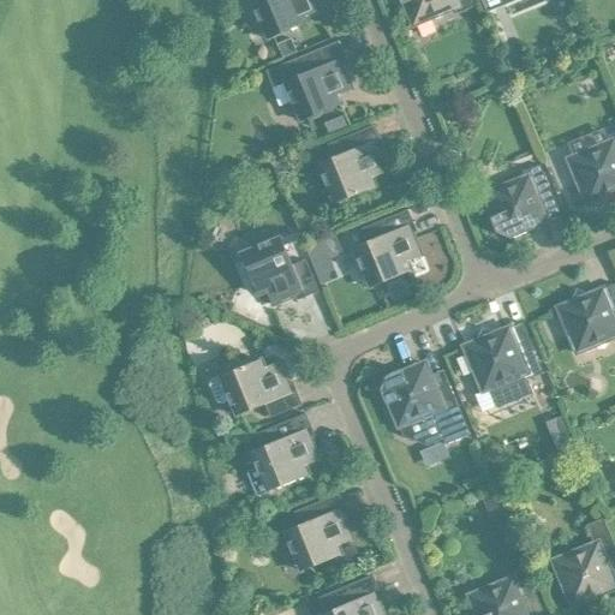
[(251,0),(268,39),(308,22),(303,13),(317,7),(314,0),(251,0)]
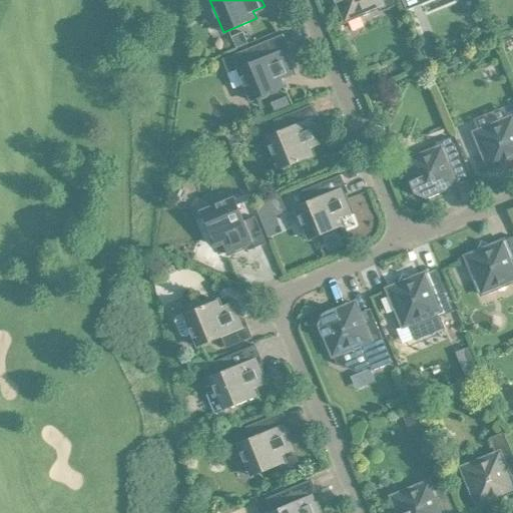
[(392,0),(332,0),(343,24),(379,9),(380,11),(394,5),(392,0)]
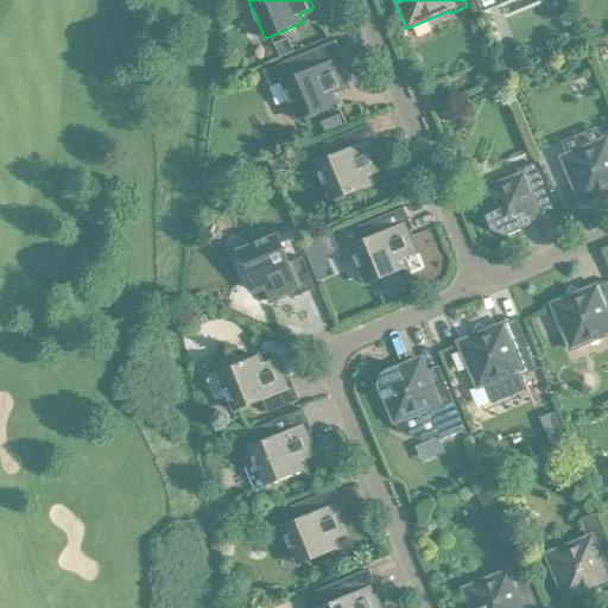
[(474,0),(479,10),(501,0),(474,0)]
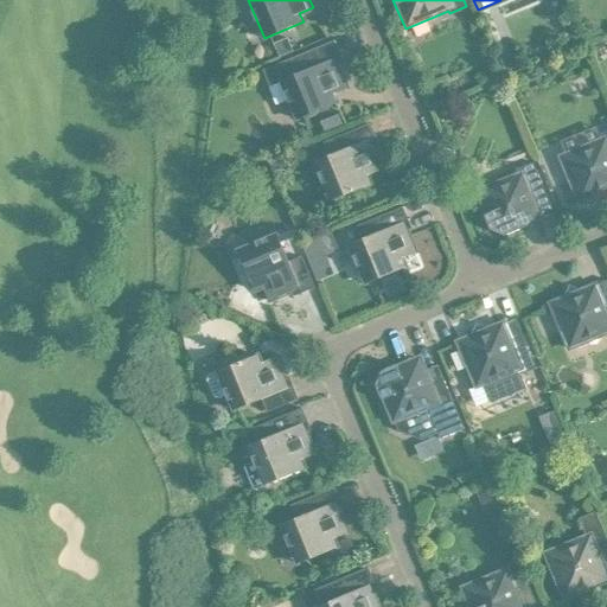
[(285,78),(281,80),(296,120),(336,103),(332,95),(346,89),(333,59),(339,57),(332,40),(279,63),(285,78)]
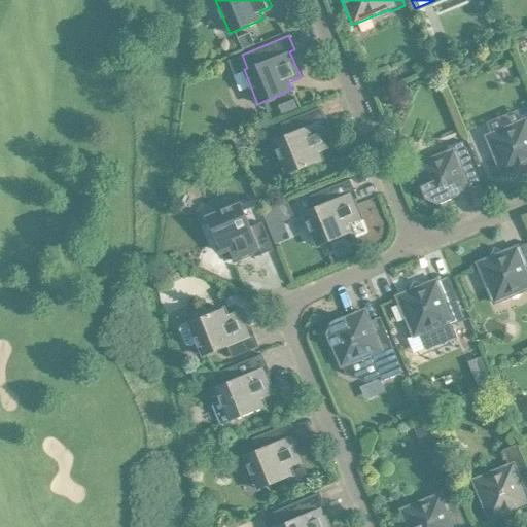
[(277,105),(281,115),(296,109),(292,99),(277,105)]
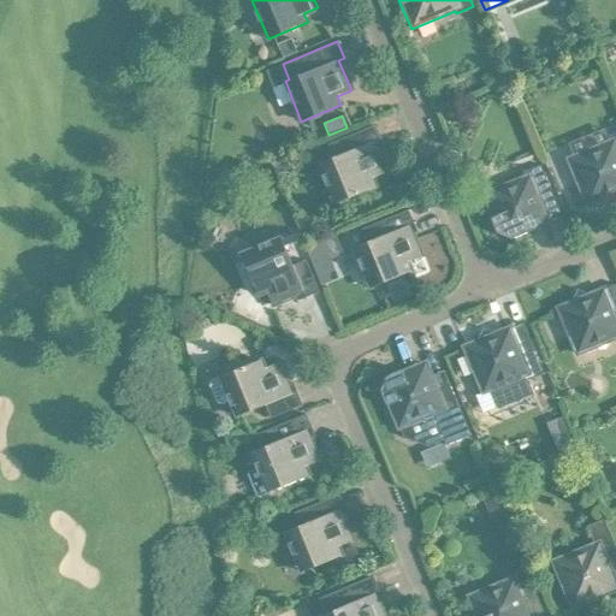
[(378,141),(372,125),(327,144),(332,158),(319,164),(336,203),(374,187),(371,178),(385,172),(373,142),(378,141)]
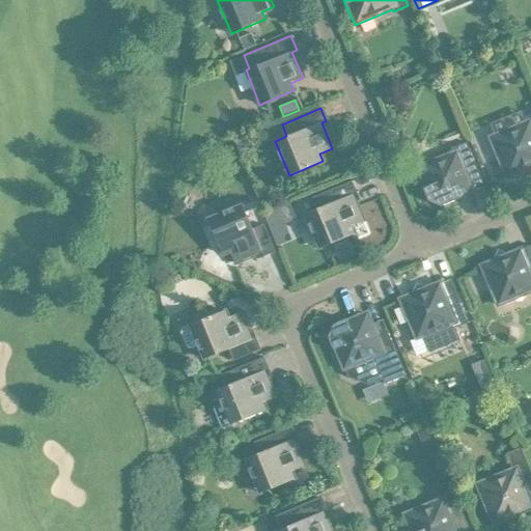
[(504,179),(521,173),(529,176),(530,170),(530,114),(523,118),(524,120),(486,136),(504,179)]
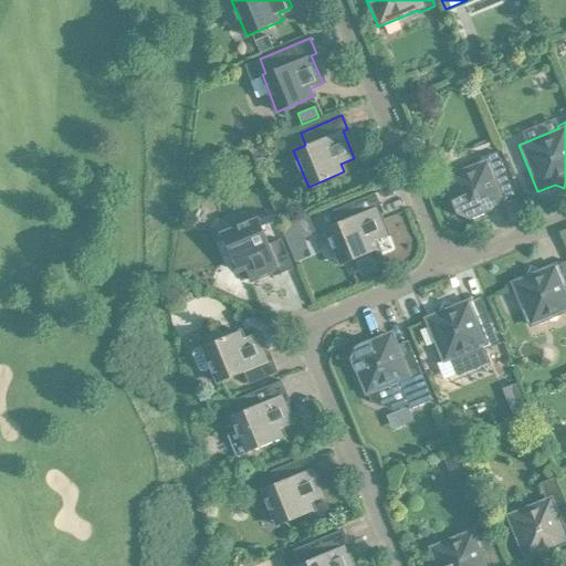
[(457,215),(469,220),(505,205),(500,189),(510,186),(495,152),(480,158),(481,160),(441,177),(457,215)]
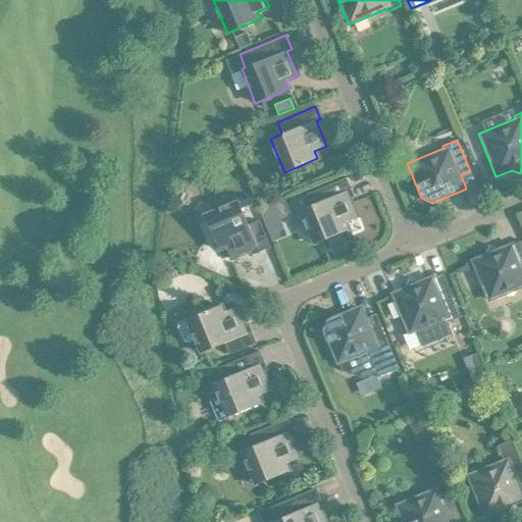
[(300,210),(314,244),(348,229),(345,222),(356,217),(346,192),(351,190),(346,177),(306,194),(311,205),(300,210)]
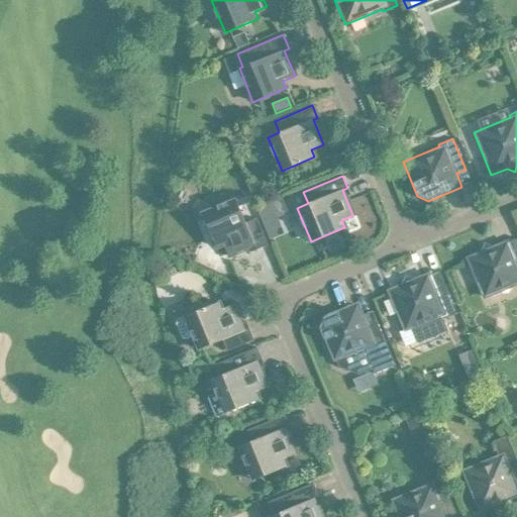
[(185,201),(211,192),(209,185),(183,194),(185,201)]
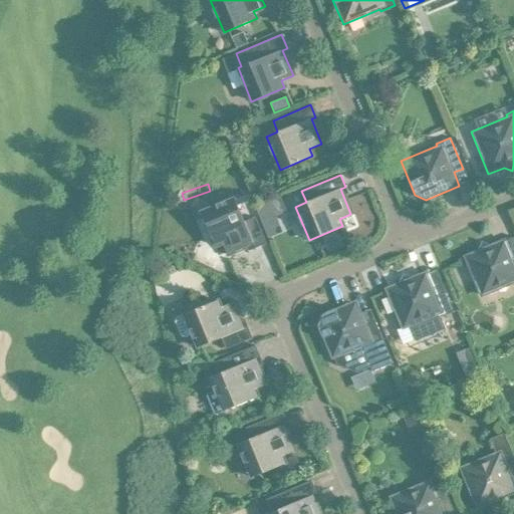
[(200,213),(214,246),(222,243),(227,254),(251,244),(253,249),(265,244),(254,217),(243,222),(234,199),(200,213)]
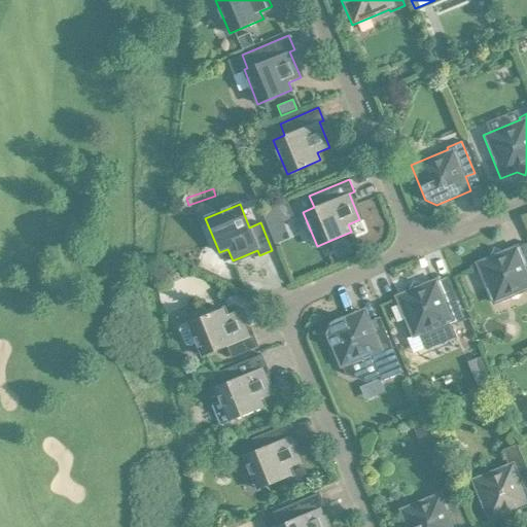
[(492,306),(526,290),(526,259),(524,261),(517,244),(501,250),(493,247),(489,255),(473,262),(492,306)]
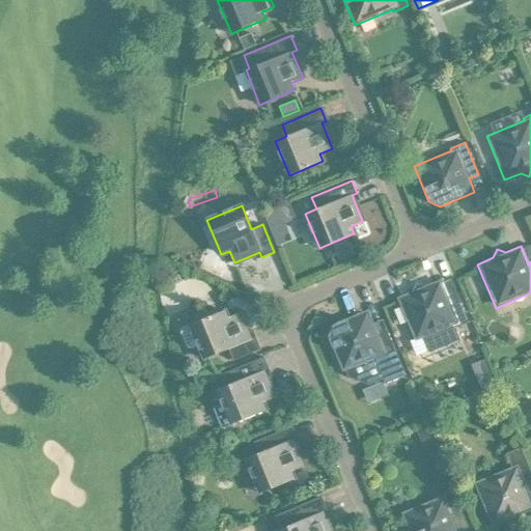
[(455,292),(446,297),(439,280),(424,286),(416,282),(412,291),(396,298),(415,341),(420,339),(425,352),(457,338),(453,328),(468,322),(455,292)]
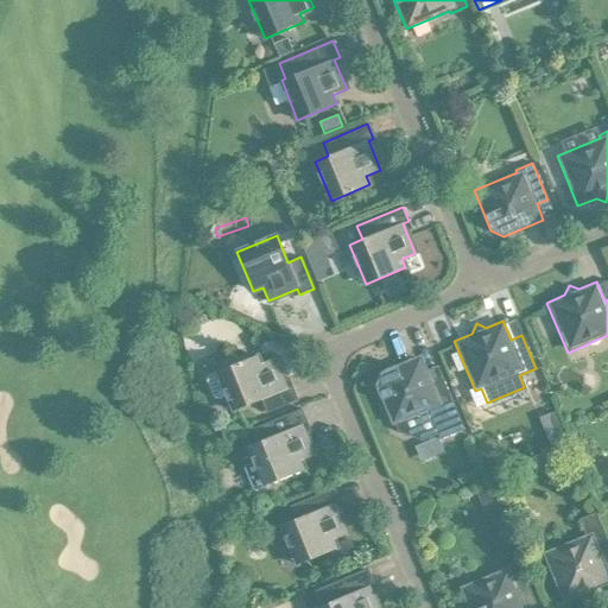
[(260,363),(257,355),(217,371),(219,374),(208,379),(204,386),(208,396),(216,399),(227,394),(234,411),(260,399),(266,413),(298,400),(292,385),(286,387),(274,359),(260,363)]
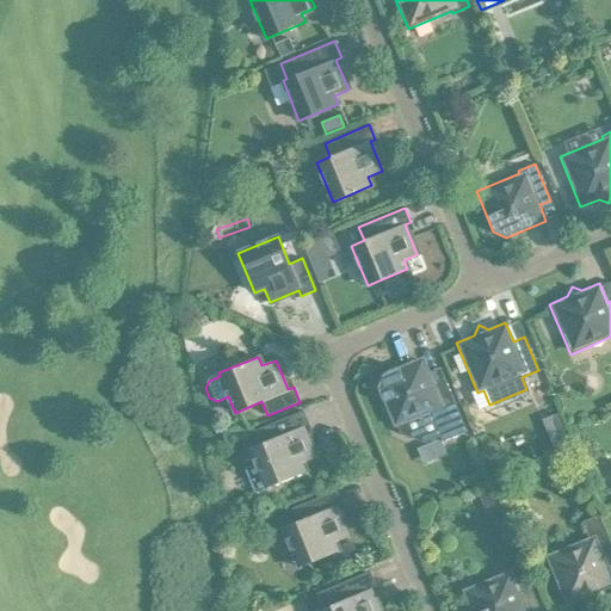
[(376,387),(394,427),(397,426),(400,432),(423,442),(438,436),(442,442),(466,432),(440,372),(431,376),(423,357),(397,368),(382,374),(376,387)]
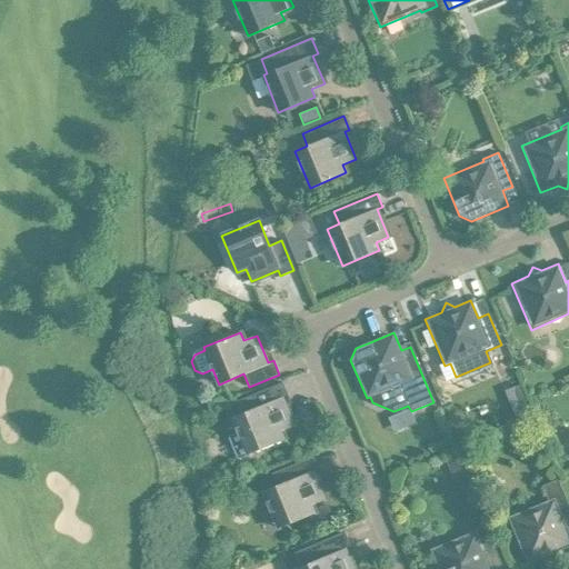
[(282,382),(232,402),(238,415),(232,417),(239,432),(229,436),(238,458),(285,439),(280,431),(293,426),(282,398),(288,396),(282,382)]
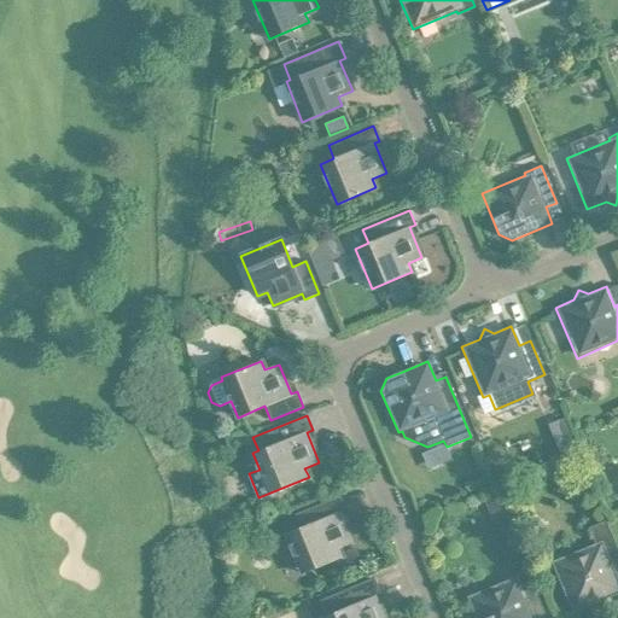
[(555,443),(559,453),(573,447),(570,437),(555,443)]
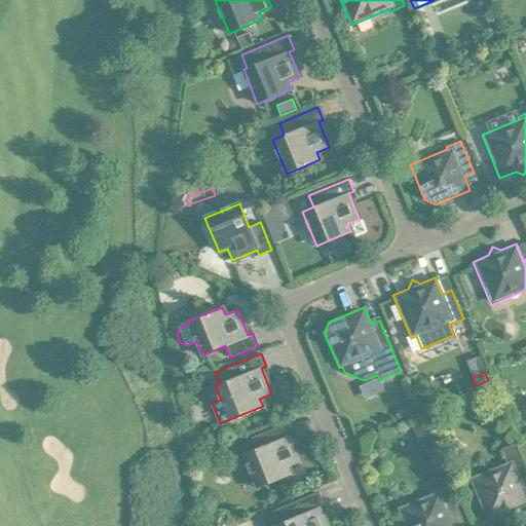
[(288,466),(300,461),(289,437),(294,435),(289,421),(250,438),(255,449),(243,454),(257,488),(291,475),(288,466)]
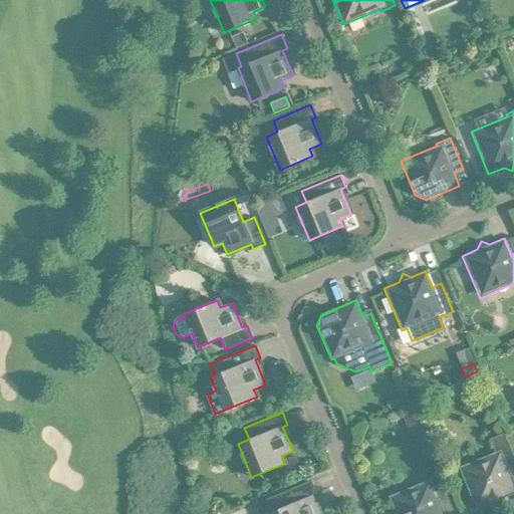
[(502,499),(513,493),(513,483),(511,475),(513,474),(513,459),(503,433),(489,439),(494,452),(458,467),(475,510),(491,503),(499,507),(502,499)]
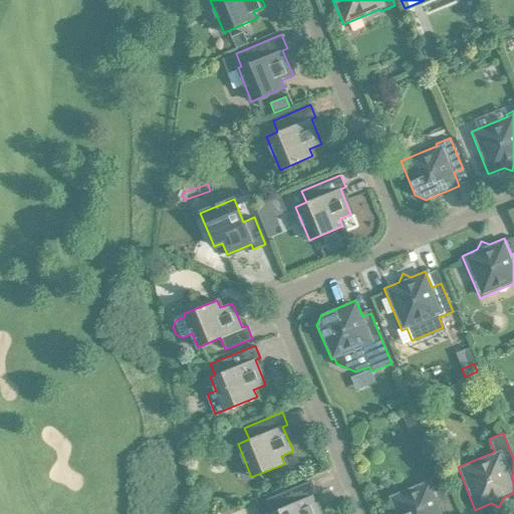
[(444,513),(440,503),(449,500),(438,473),(423,479),(424,481),(388,496),(395,513),(444,513)]
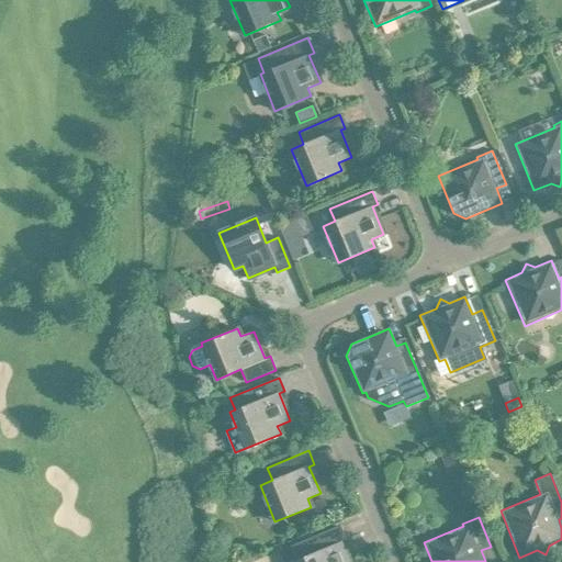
[(296,560),(291,561),(348,561),(341,542),(346,540),(339,525),(290,546),(296,560)]
